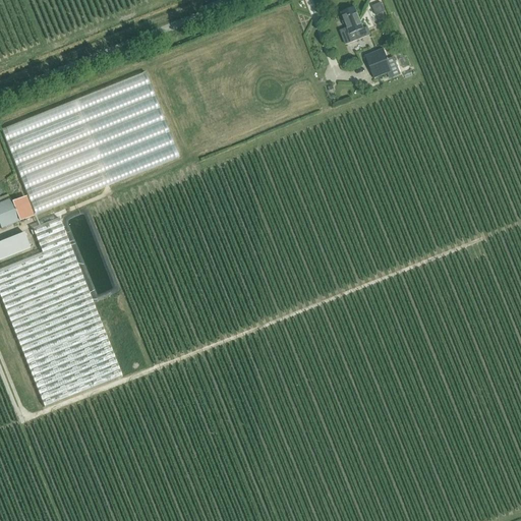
[(371,5),(374,14),(383,11),(380,2),(371,5)]
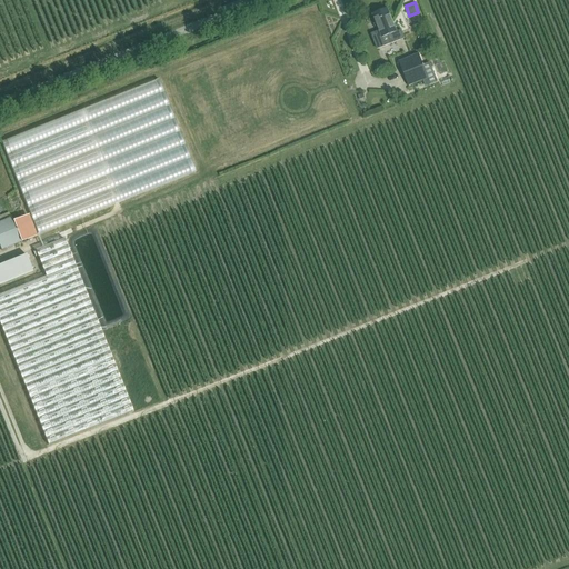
[(396,33),(387,10),(372,16),(378,31),(371,35),(376,49),(402,38),(400,31),(396,33)]
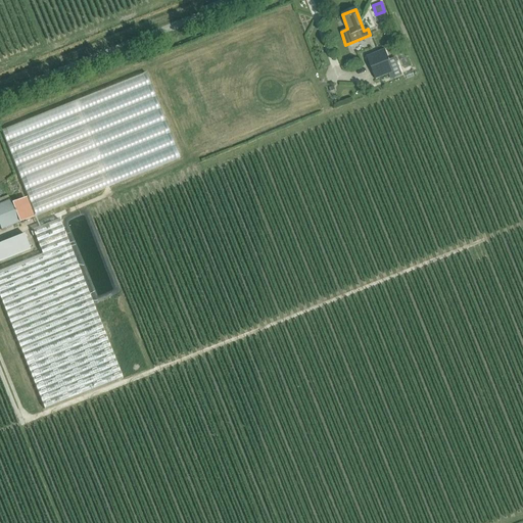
[(374,80),(392,73),(394,77),(401,74),(396,62),(398,61),(396,59),(395,59),(390,49),(384,51),(384,50),(366,57),(374,80)]
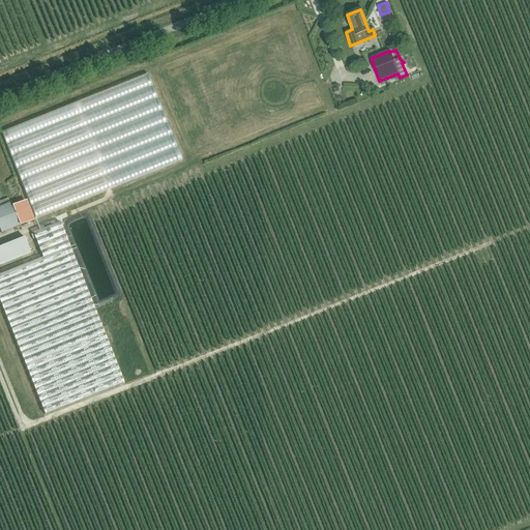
[(148,74),(1,133),(36,221),(183,164),(148,74)]
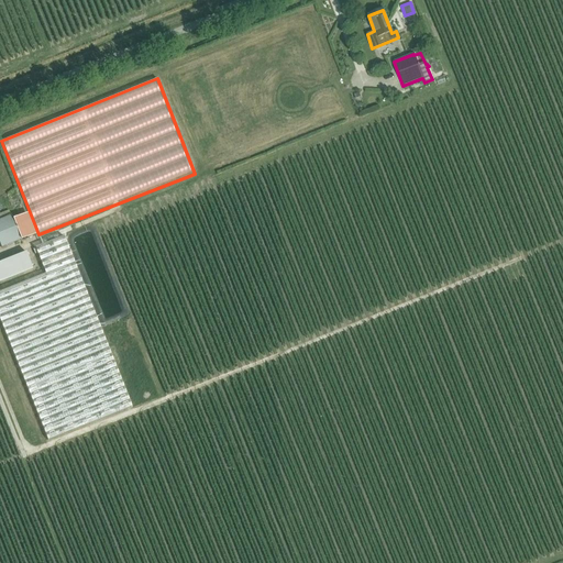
[(0,245),(1,247),(20,240),(36,233),(28,213),(12,219),(11,216),(0,220),(0,245)]
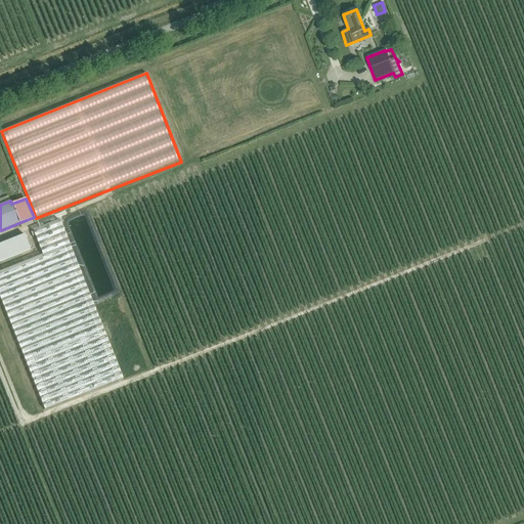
[(59,220),(33,230),(42,255),(0,271),(0,298),(44,410),(122,380),(59,220)]
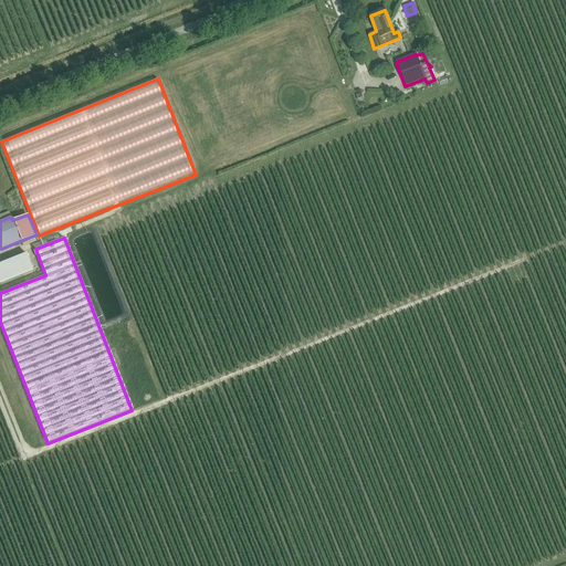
[(27,254),(0,264),(0,283),(32,271),(27,254)]
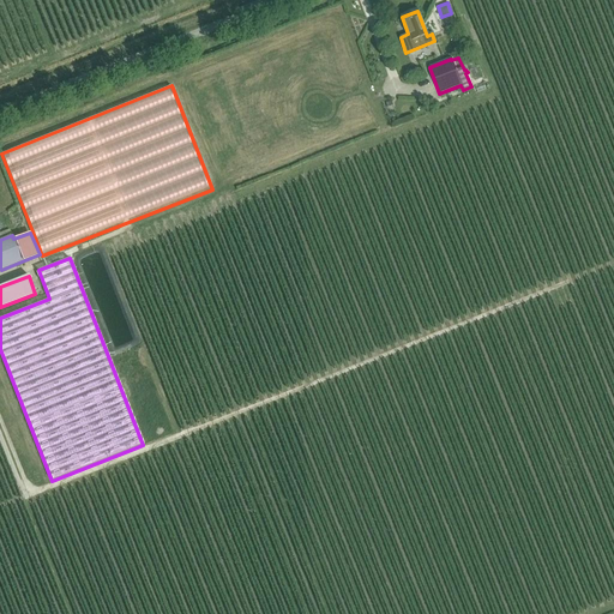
All buildings are outlined.
